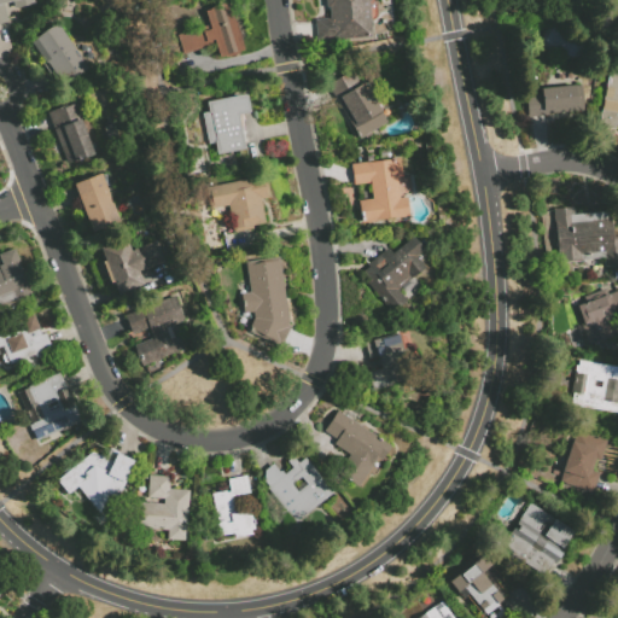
[(0,0),(34,0),(35,4),(16,9),(15,1),(4,4),(7,22),(0,23),(0,0)]
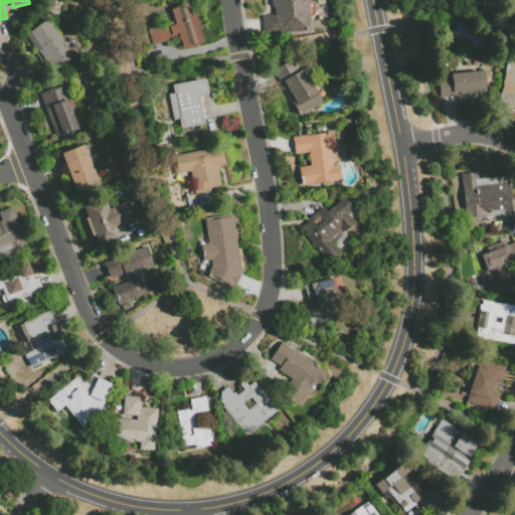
[(307,0),(310,31),(265,34),(263,16),(275,15),(274,6),(272,6),(271,0),(307,0)]
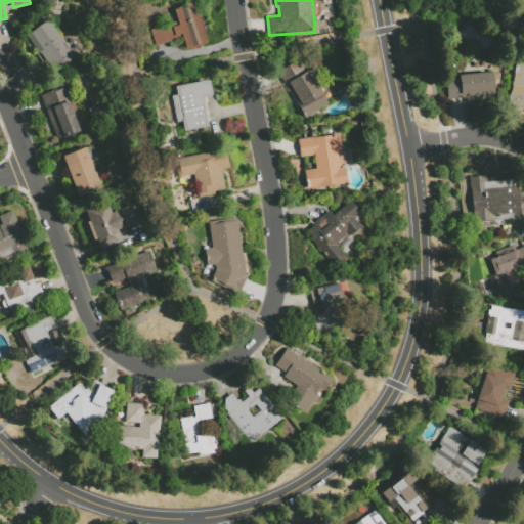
[(193,3),(206,43),(202,44),(203,46),(190,49),(190,48),(185,49),(182,37),(156,45),(150,30),(178,22),(175,10),(184,8),(183,5),(189,3),(189,5),(193,3)]
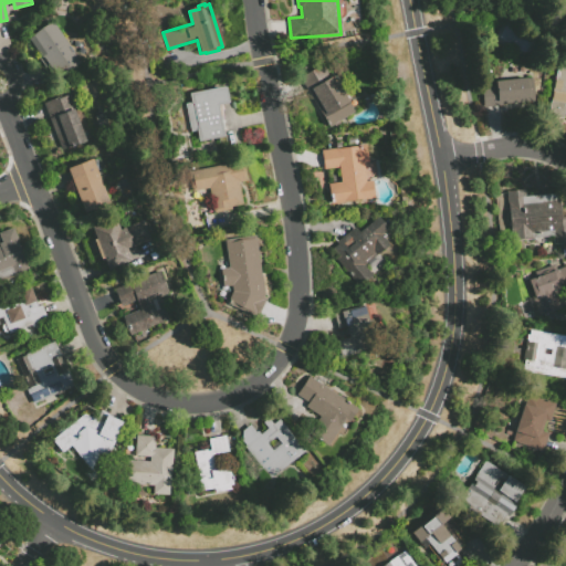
[(79,61),(80,63),(56,80),(41,58),(45,54),(32,34),(51,20),(74,53),(77,51),(83,59),(79,61)]
